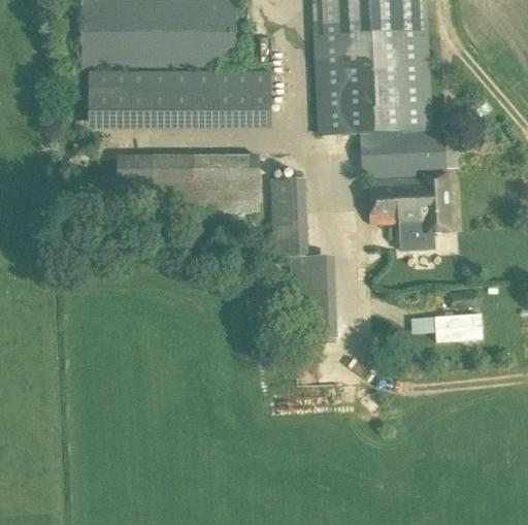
[(81,0),(81,63),(234,63),(234,0),(81,0)]
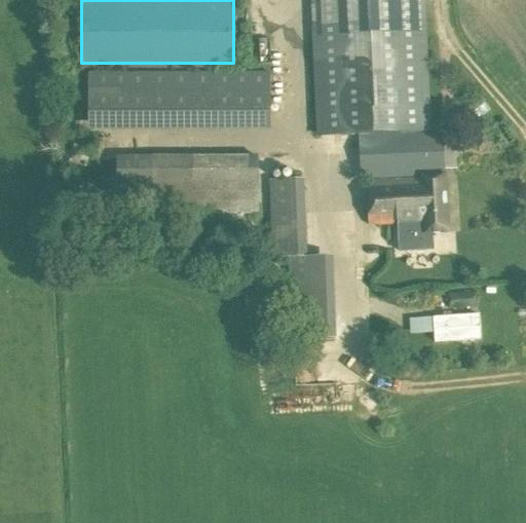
[(360,133),(426,128),(422,20),(419,20),(417,0),(314,0),(316,25),(313,25),(318,134),(322,134),(360,133)]
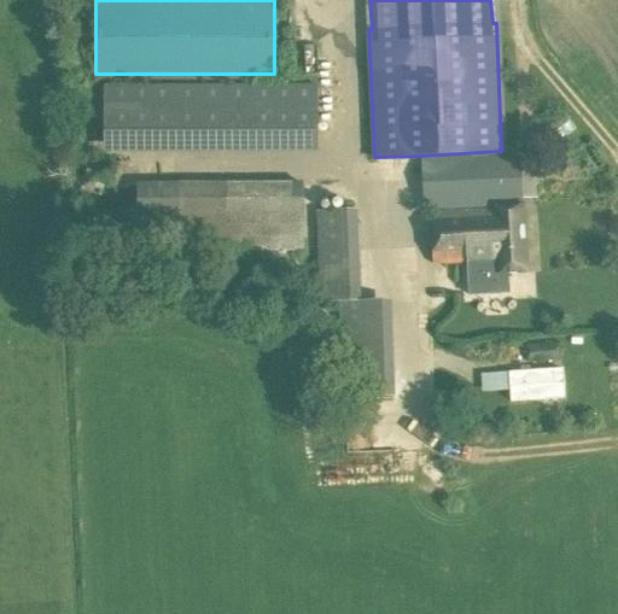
[(105,132),(316,130),(316,82),(105,83),(105,132)]
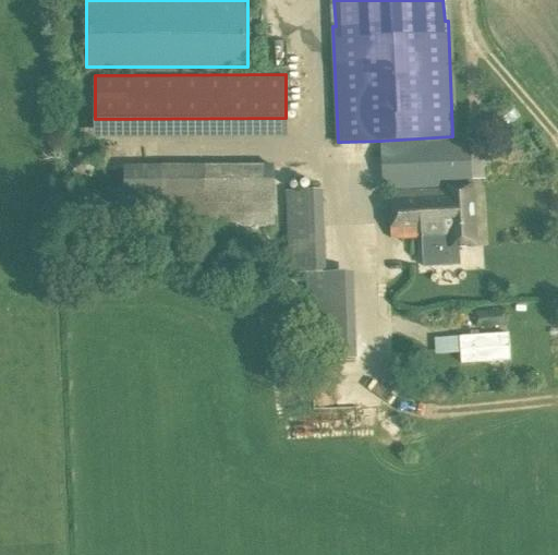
[(422,236),(423,244),(423,263),(460,262),(459,243),(475,242),(473,182),(471,135),(452,136),(381,141),(384,191),(389,191),(391,238),(422,236)]
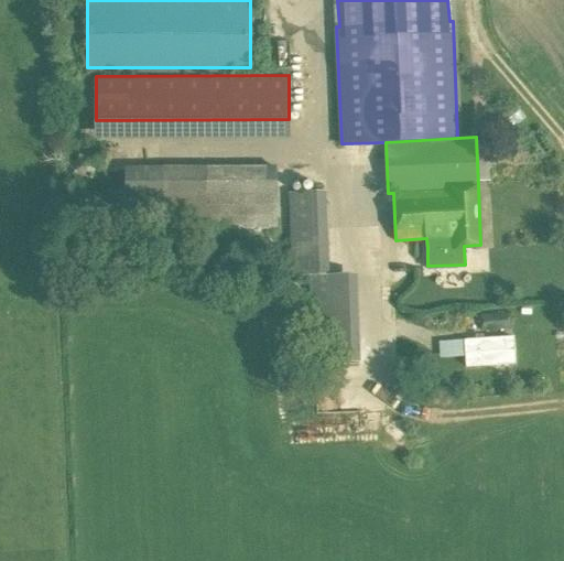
[(279,164),(235,165),(235,228),(279,227),(279,164)]
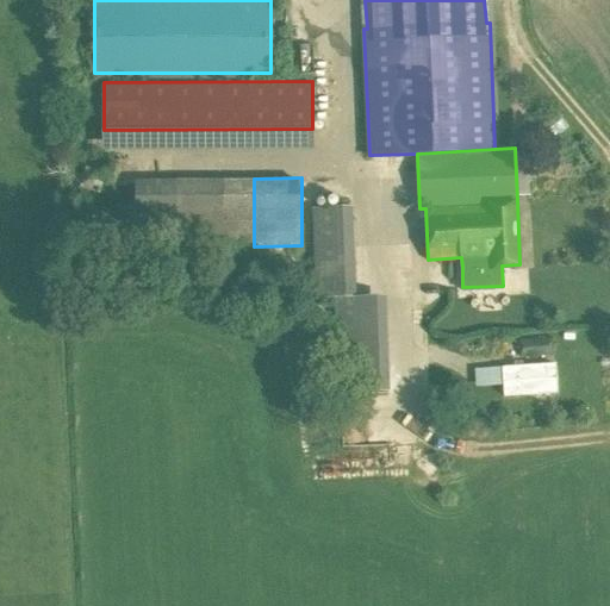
[(355,249),(353,204),(311,205),(313,251),(355,249)]
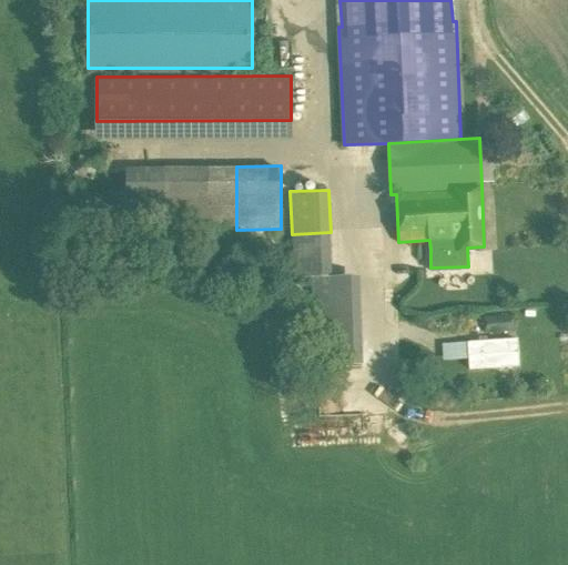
[(487,316),(484,318),(485,331),(516,328),(515,312),(487,314),(487,316)]
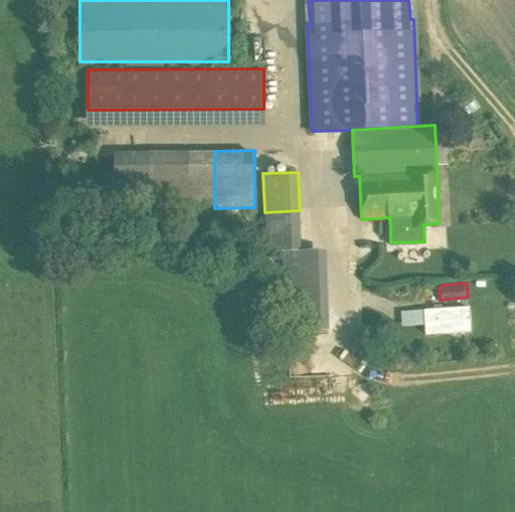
[(470,305),(423,309),(425,334),(471,331),(470,305)]
